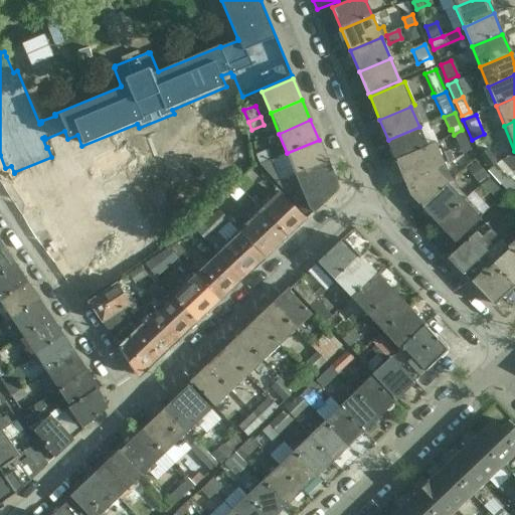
[(388,140),(396,160),(427,148),(419,127),(388,140)]
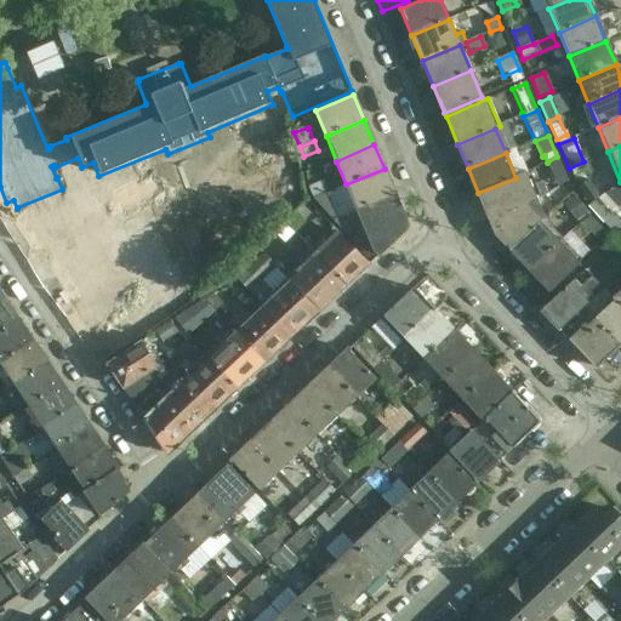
[(568,182),(557,157),(547,163),(557,187),(568,182)]
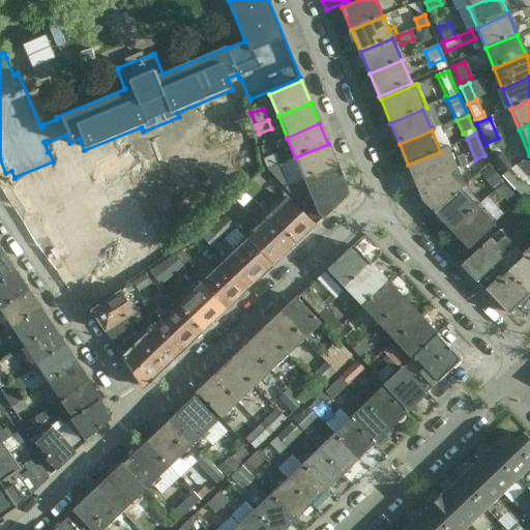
[(336,164),(328,144),(295,157),(303,178),(336,164)]
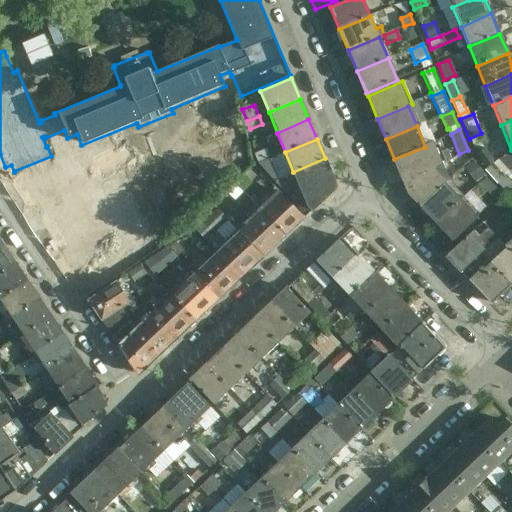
[(394,159),(404,182),(443,165),(441,162),(443,162),(444,164),(451,161),(446,150),(438,154),(433,143),(425,147),(394,159)]
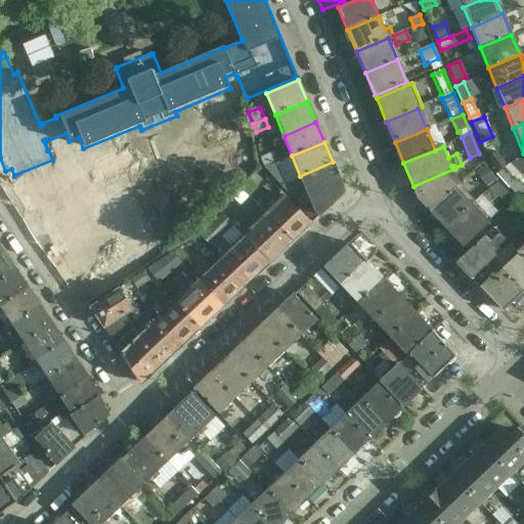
[(280,161),(276,150),(259,158),(262,167),(263,169),(276,163),(280,161)]
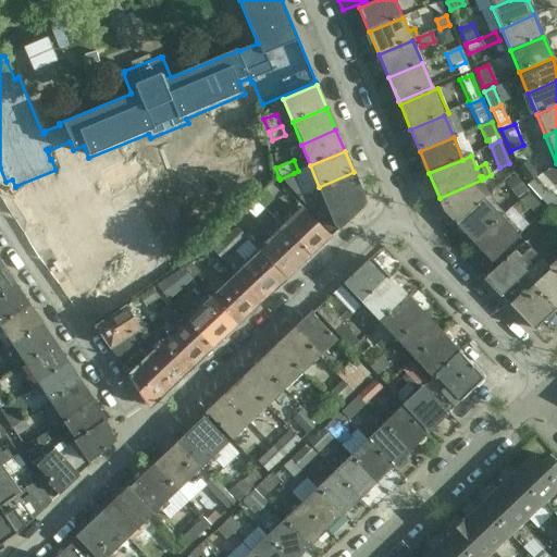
[(537,175),(528,161),(517,169),(528,183),(537,175)]
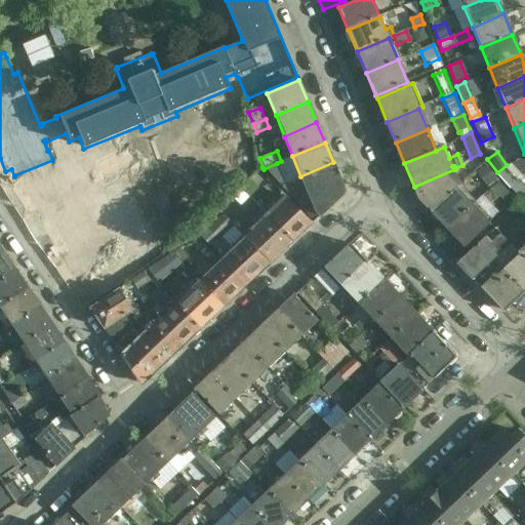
[(315,211),(319,215),(342,194),(345,189),(333,162),(300,176),(290,180),(291,183),(280,187),(300,208),(312,203),(315,211)]
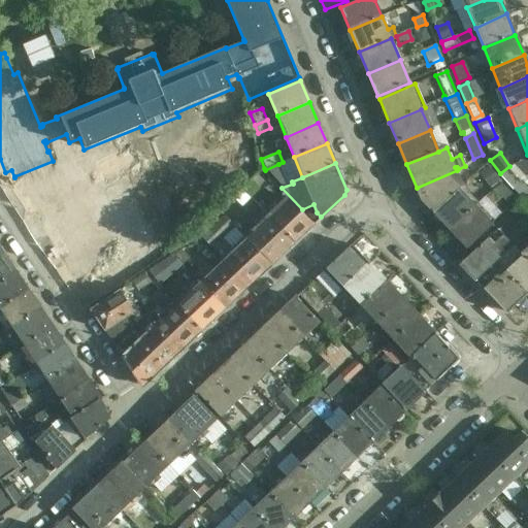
[(287,185),(278,164),(265,170),(282,187),(287,185)]
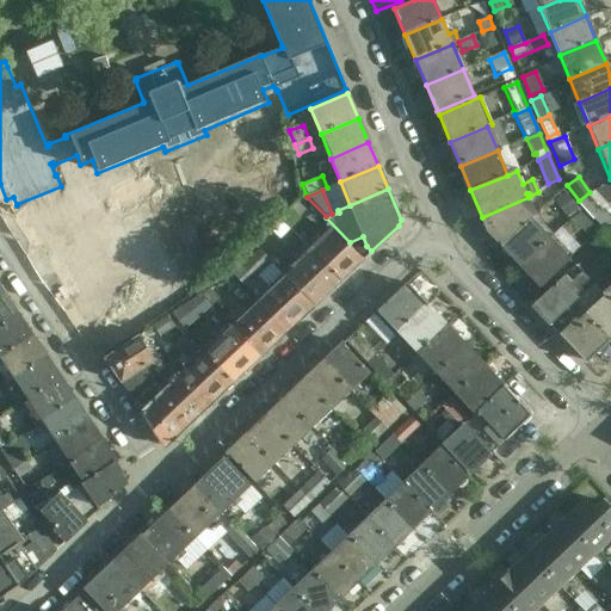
[(566,192),(555,201),(568,218),(579,210),(566,192)]
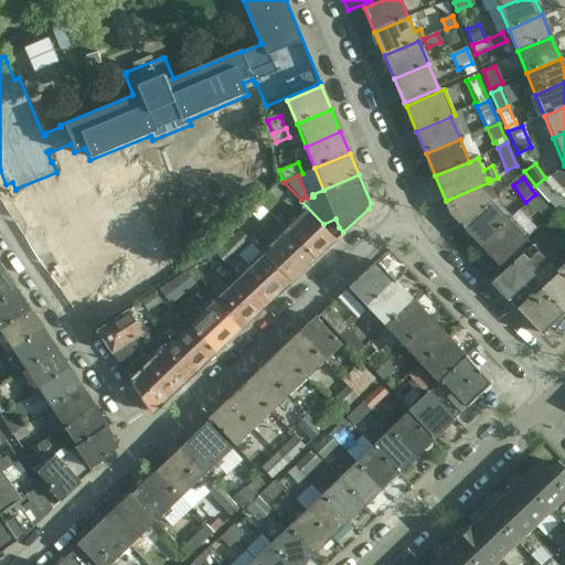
[(564,198),(546,180),(535,191),(557,213),(564,205),(564,198)]
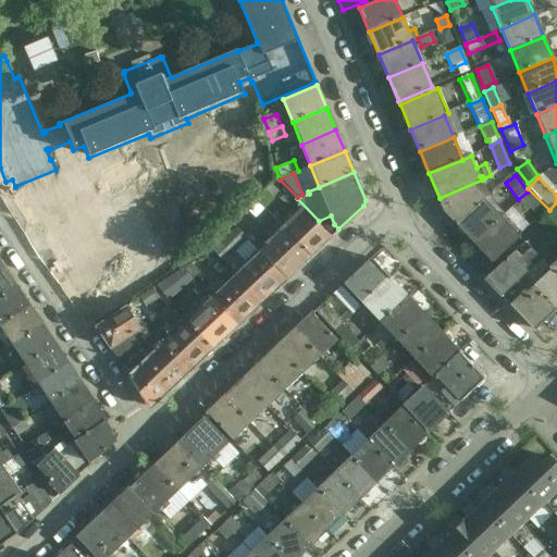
[(457,224),(486,196),(483,198),(478,193),(485,189),(482,180),(440,198),(445,211),(457,224)]
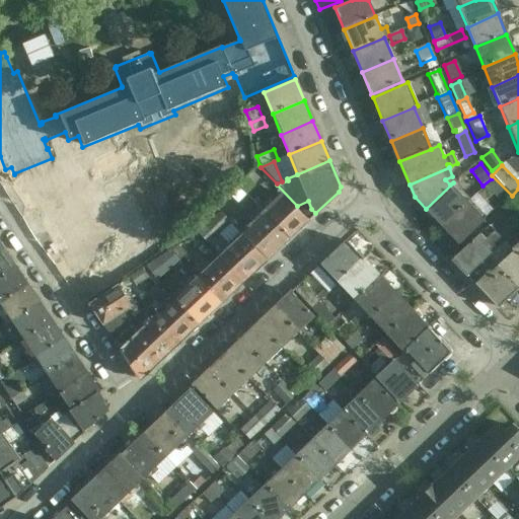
[(508,197),(493,180),(485,188),(500,204),(508,197)]
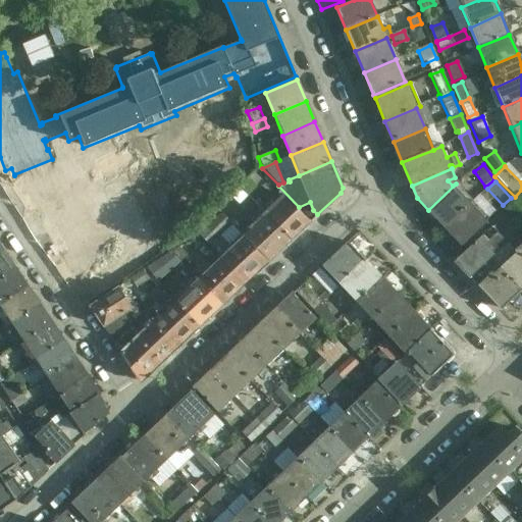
[(428,210),(445,227),(472,201),(472,200),(469,203),(454,187),(457,185),(456,184),(428,210)]
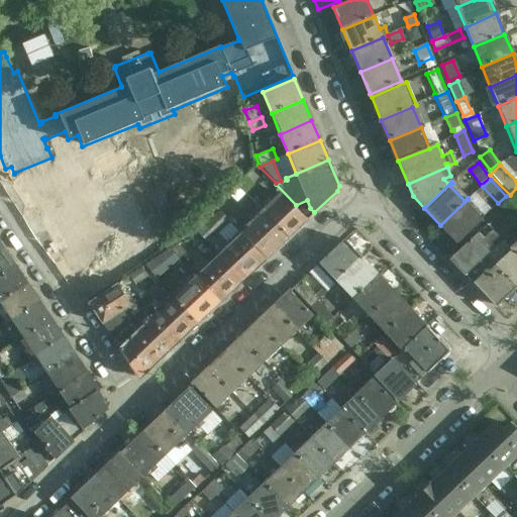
[(306,220),(280,192),(262,210),(288,237),(306,220)]
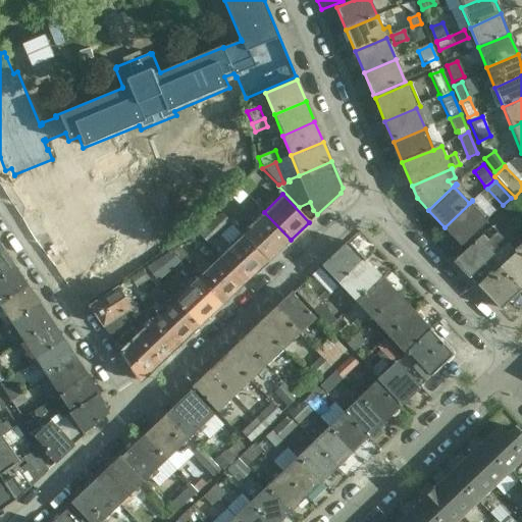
[(521,214),(521,196),(520,195),(505,209),(516,220),(521,214)]
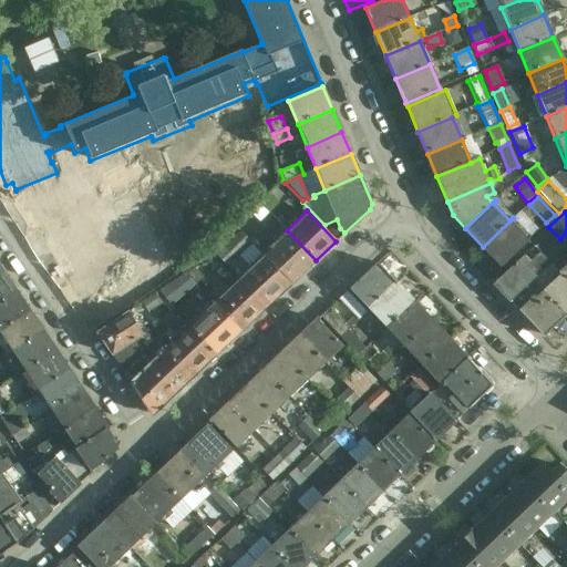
[(513,218),(483,247),(502,266),(532,237),(531,236),(528,239),(511,222),(514,218),(513,218)]
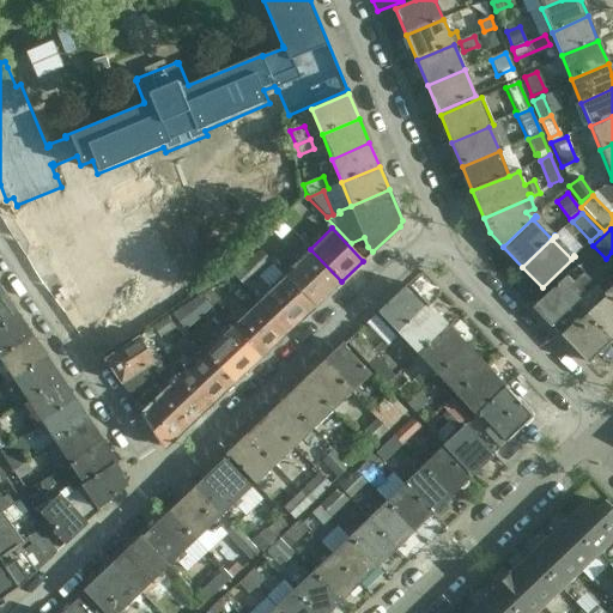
[(266,258),(271,262),(274,266),(284,259),(275,249),(266,258)]
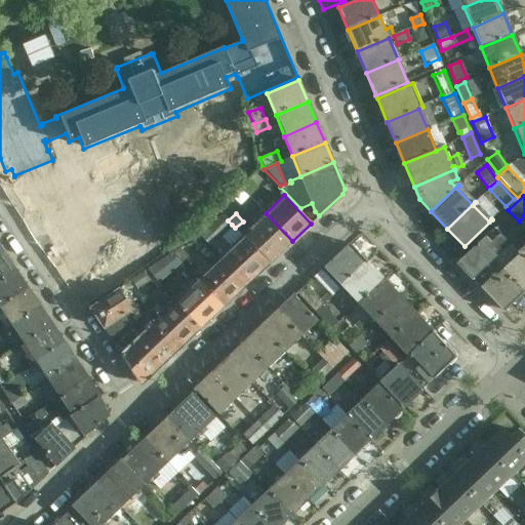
[(270,263),(292,241),(266,213),(249,229),(252,232),(246,237),(270,263)]
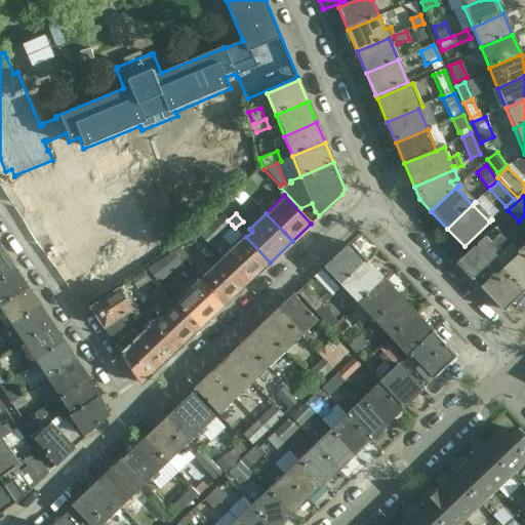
[(232,225),(228,220),(223,214),(200,236),(209,246),(232,225)]
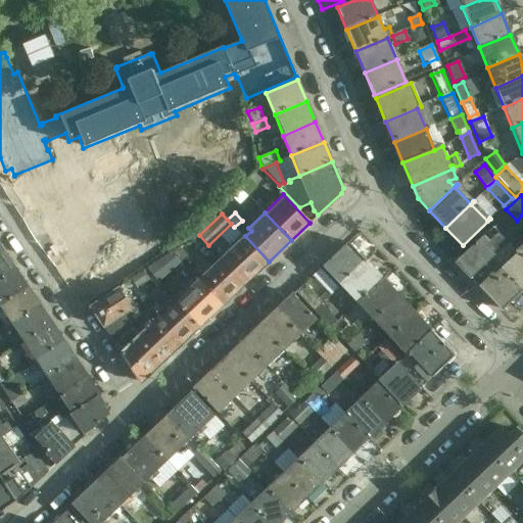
[(516,240),(507,231),(502,236),(510,245),(516,240)]
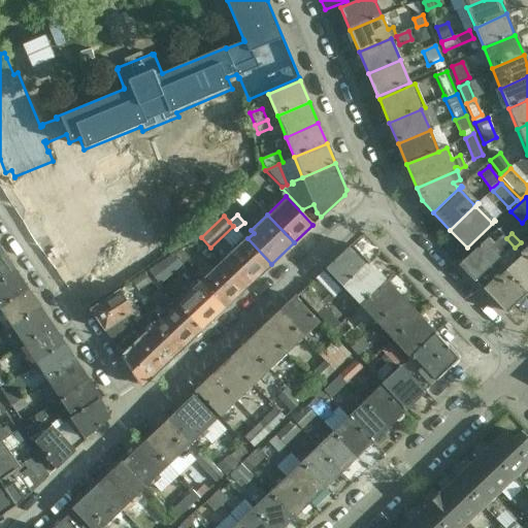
[(460,265),(475,282),(496,263),(499,259),(513,246),(502,235),(493,244),(488,238),(460,265)]
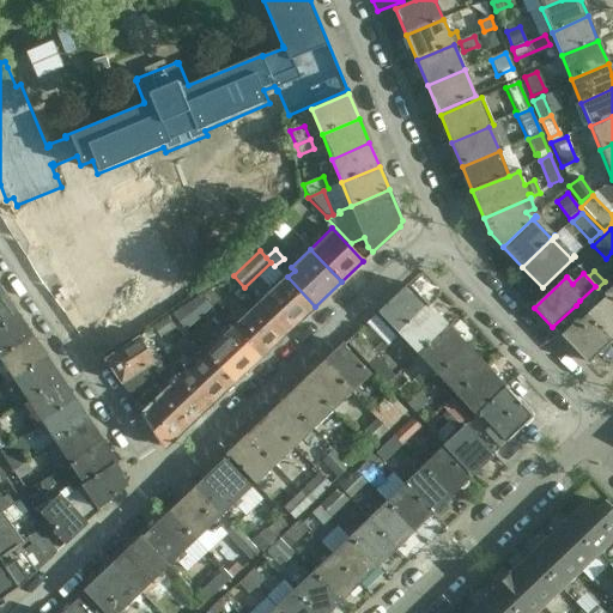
[(287,277),(260,303),(287,332),(315,307),(287,277)]
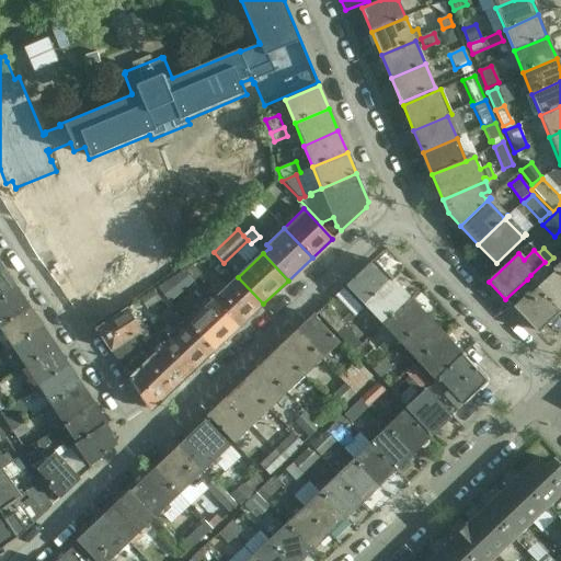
[(346,286),(366,307),(392,282),(373,261),(346,286)]
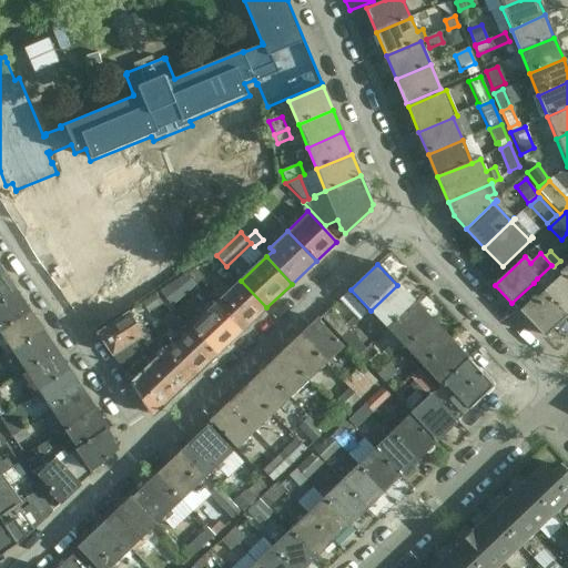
[(194,269),(188,275),(195,283),(203,276),(194,269)]
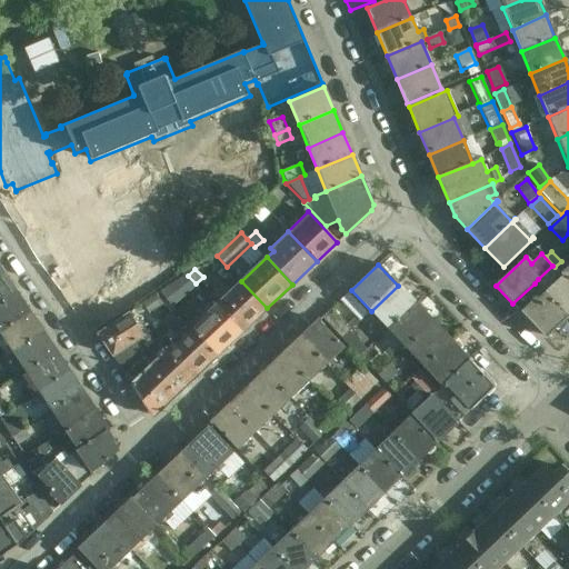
[(0,301),(16,291),(3,272),(0,273),(0,301)]
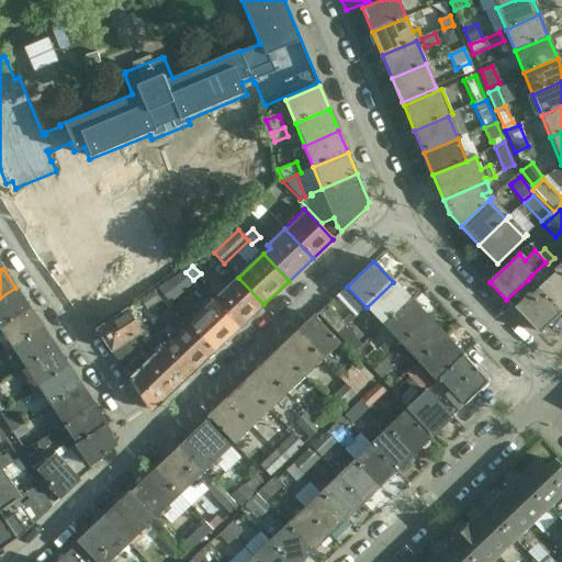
[(93,326),(150,289),(150,288),(142,274),(131,282),(85,313),(93,326)]
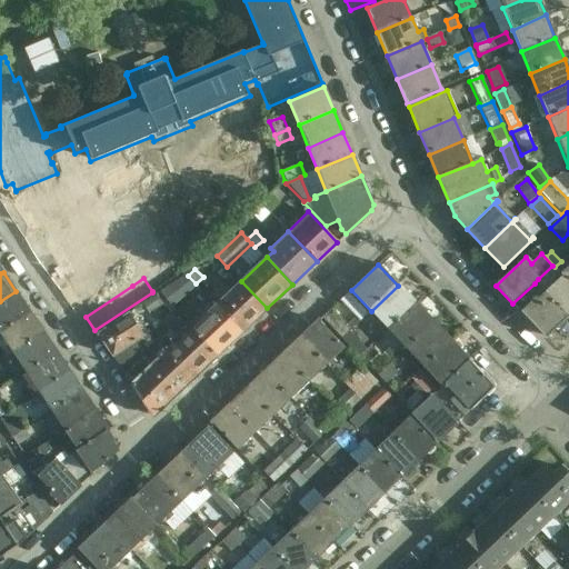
[(568,281),(567,279),(548,297),(568,318),(568,316),(568,281)]
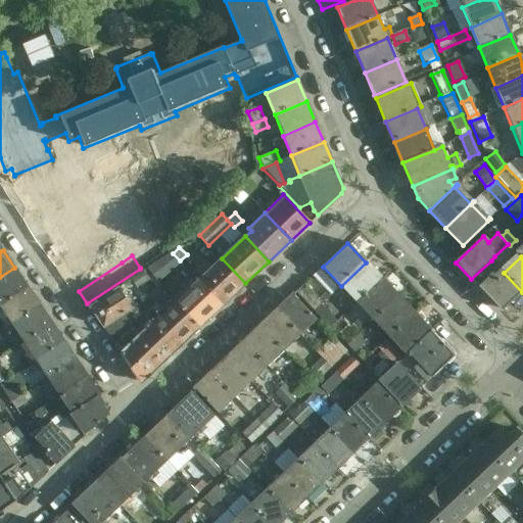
[(222,258),(199,280),(223,304),(245,283),(222,258)]
